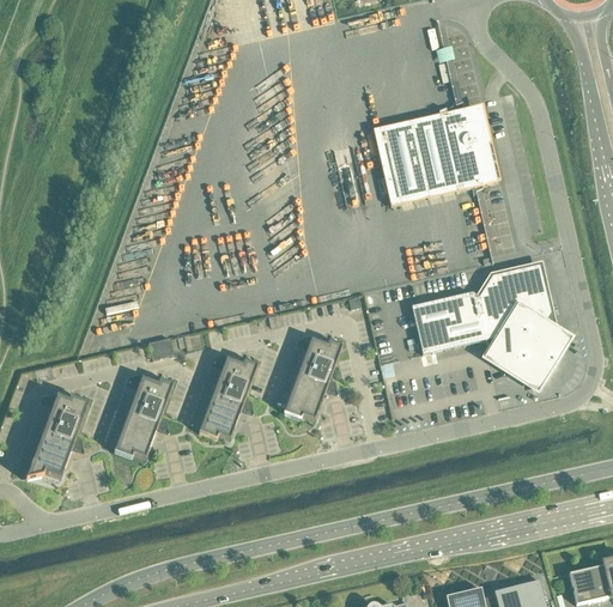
[(471,38),(438,44),(441,59),(448,58),(451,72),(444,73),(445,77),(454,76),(459,103),(483,98),(471,38)]
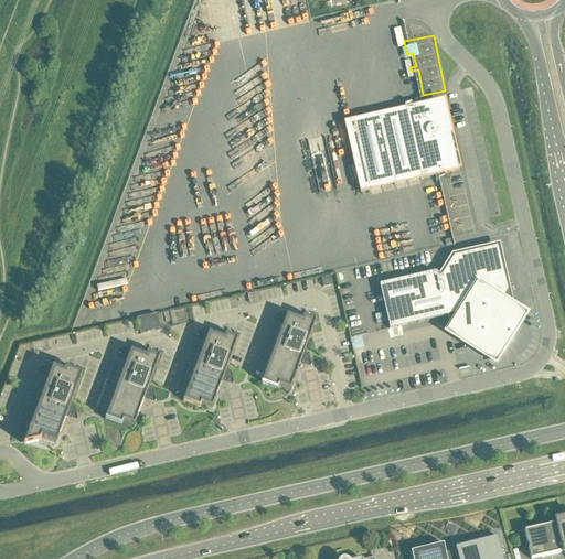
[(405,105),(343,118),(360,189),(438,171),(438,168),(451,164),(451,156),(449,143),(448,138),(446,126),(444,120),(440,109),(437,100),(423,104),(423,100),(412,103),(411,99),(404,101),(405,105)]
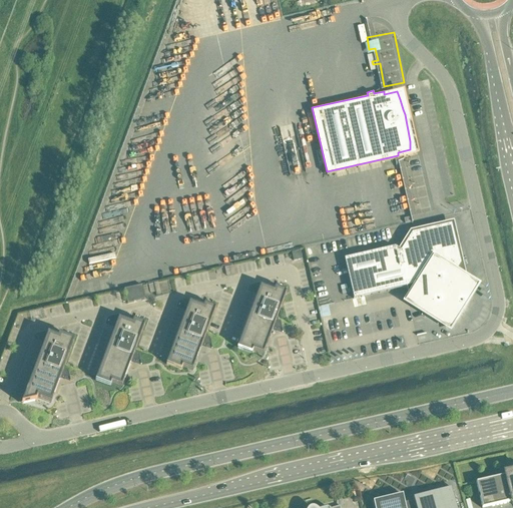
[(409,189),(414,187),(409,174),(405,176),(409,189)]
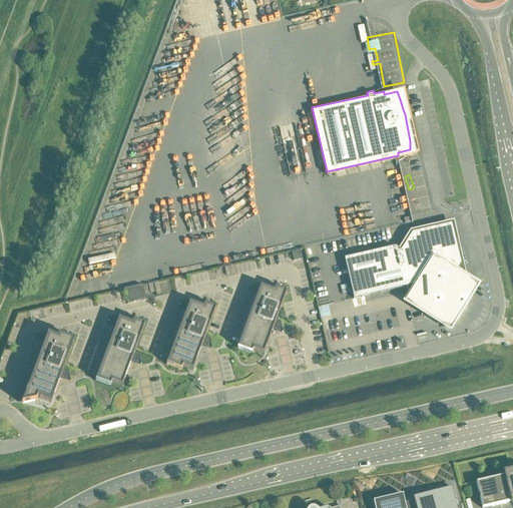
[(416,292),(417,296),(418,301),(420,304),(423,308),(426,311),(430,313),(434,315),(438,316),(442,316),(447,315),(451,314),(455,312),(458,309),(461,306),(464,302),(465,298),(466,294),(467,289),(466,285),(465,281),(462,277),(460,273),(456,270),(455,270),(461,261),(451,220),(412,229),(401,247),(395,243),(345,256),(354,296),(418,281),(416,288),(416,292)]
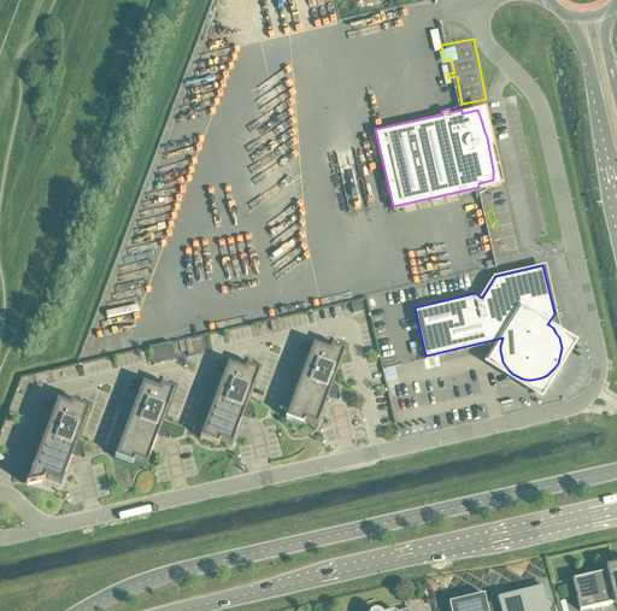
[(363,307),(360,297),(351,299),(353,309),(363,307)]
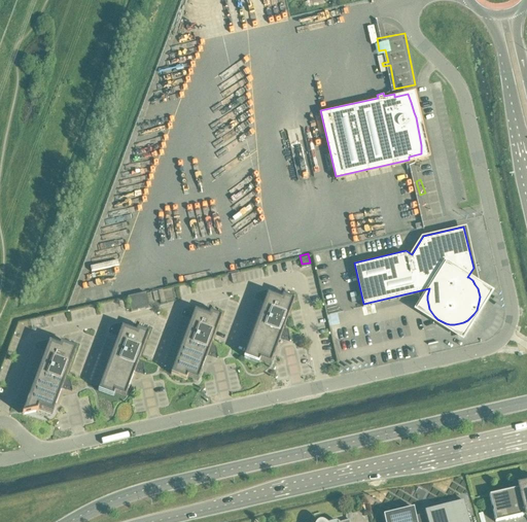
[(241,278),(239,270),(231,272),(233,280),(241,278)]
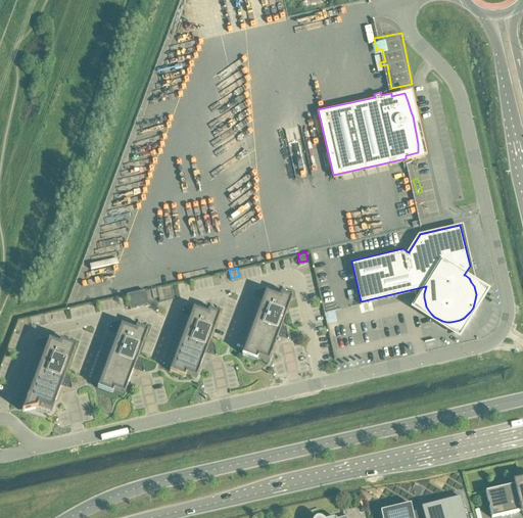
[(127,291),(130,307),(148,302),(144,287),(127,291)]
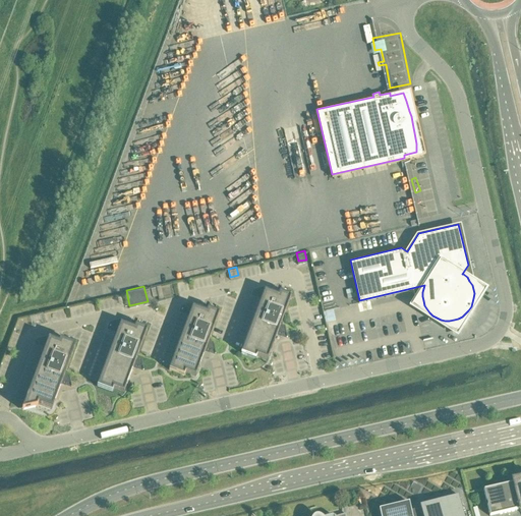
[(284,323),(280,322),(291,293),(279,289),(278,292),(265,287),(241,350),(255,355),(256,352),(267,356),(277,331),(281,332),(281,331),(285,330),(286,334),(287,334),(285,323),(284,323)]
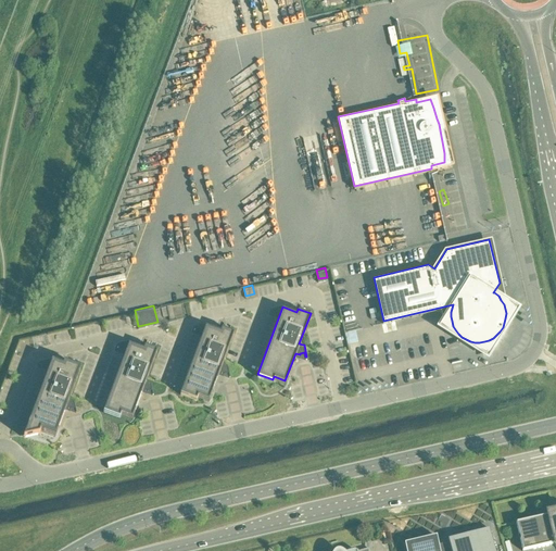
[(180,391),(197,398),(198,393),(209,398),(218,371),(223,373),(224,371),(228,370),(229,374),(230,374),(227,362),(226,362),(223,361),(234,330),(222,326),(219,329),(205,324),(180,391)]
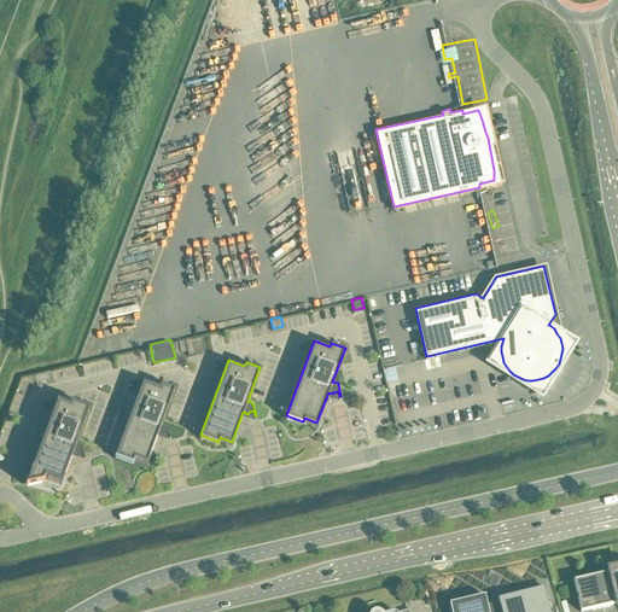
[(53,378),(51,368),(34,372),(36,382),(53,378)]
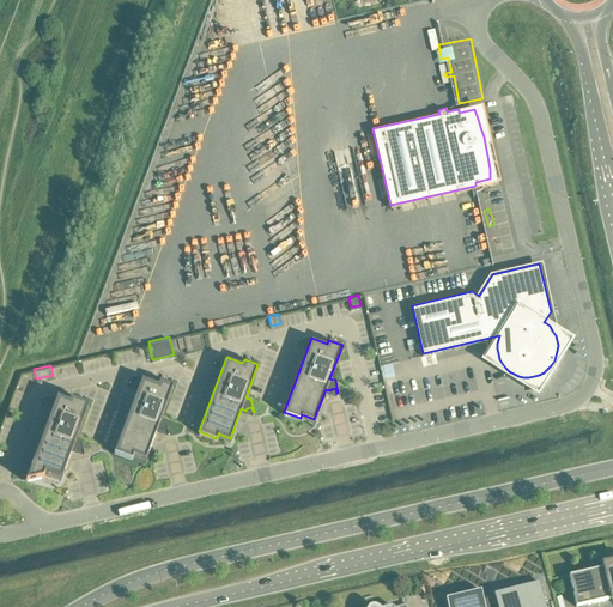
[(159,378),(158,382),(141,376),(114,450),(132,457),(133,454),(145,457),(157,428),(162,430),(162,428),(167,426),(168,431),(169,431),(167,418),(165,418),(161,417),(173,383),(159,378)]
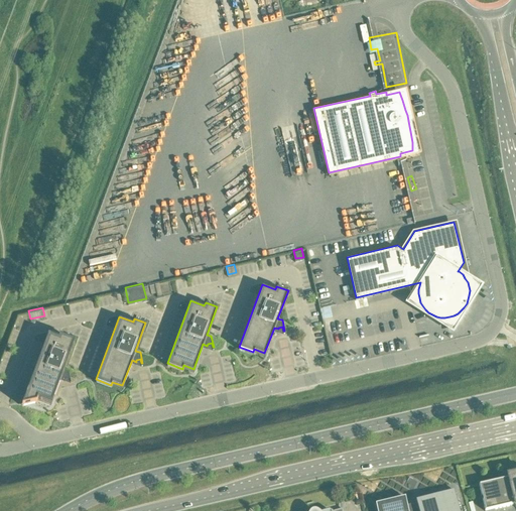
[(48,334),(22,403),(36,400),(37,396),(51,401),(60,376),(65,378),(66,376),(70,375),(71,379),(69,368),(68,368),(63,367),(75,339),(59,334),(58,337),(48,334)]
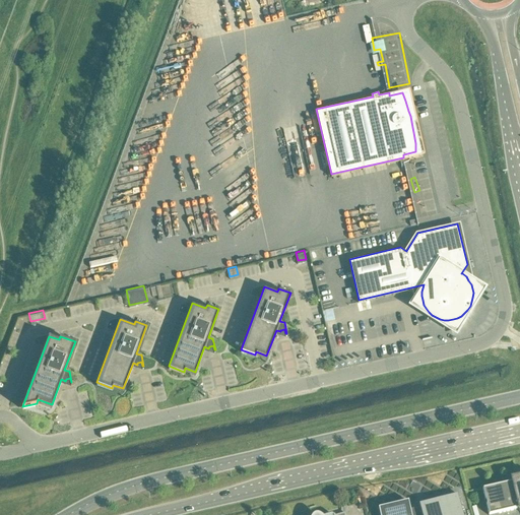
[(489,512),(517,505),(518,506),(519,506),(519,471),(517,472),(518,477),(482,486),(489,512)]
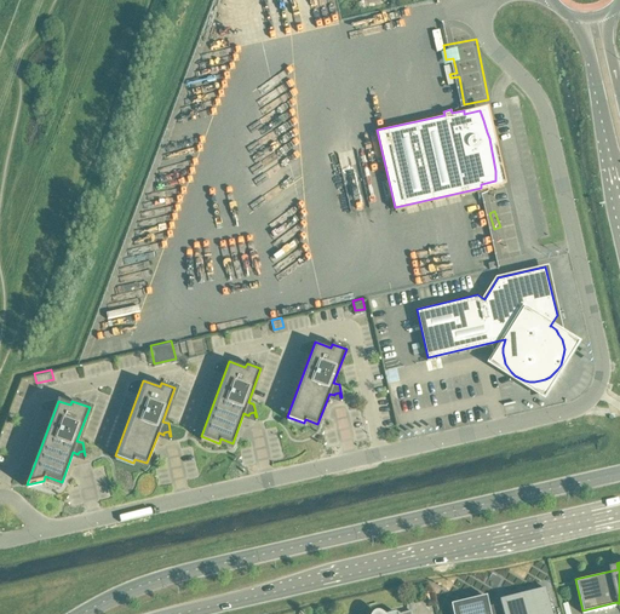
[(503,613),(552,613),(545,585),(499,597),(500,601),(503,613)]
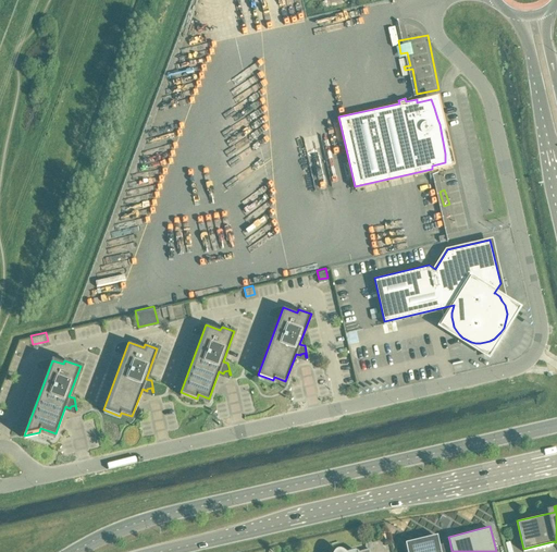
[(452,551),(449,540),(438,542),(436,534),(405,541),(407,551),(452,551)]
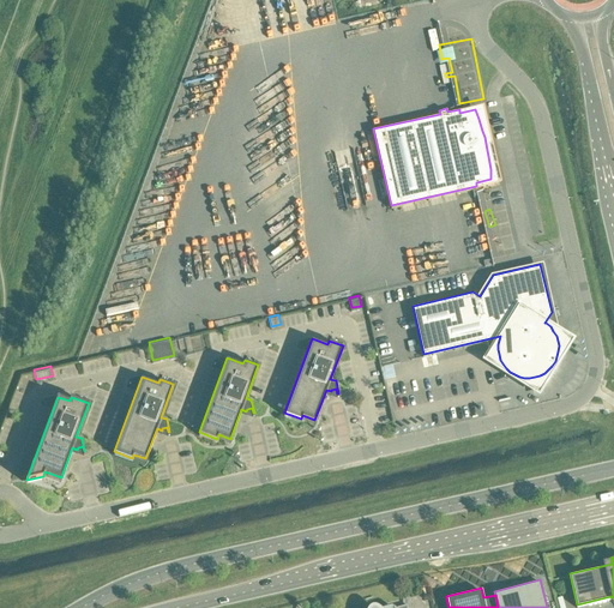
[(381,607),(378,607),(377,607),(375,607),(374,607),(373,607),(372,607),(371,607),(369,607),(408,607),(408,603),(408,601),(408,594),(408,593),(405,593),(405,594),(405,601),(393,605),(393,603),(392,605),(391,603),(380,606),(381,607)]
